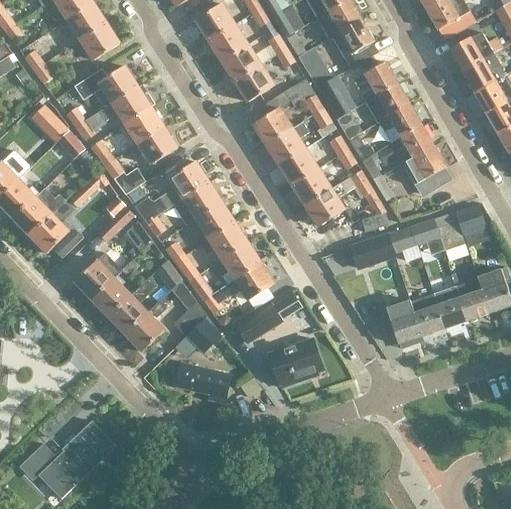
[(55,0),(68,19),(93,3),(90,0),(55,0)]
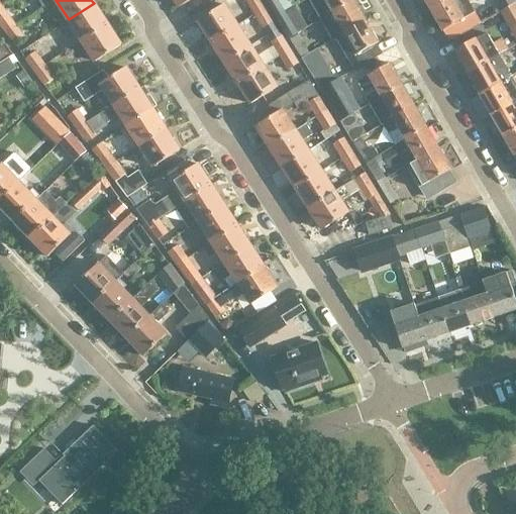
[(246,0),(254,14),(260,10),(259,8),(264,4),(262,0),(246,0)]
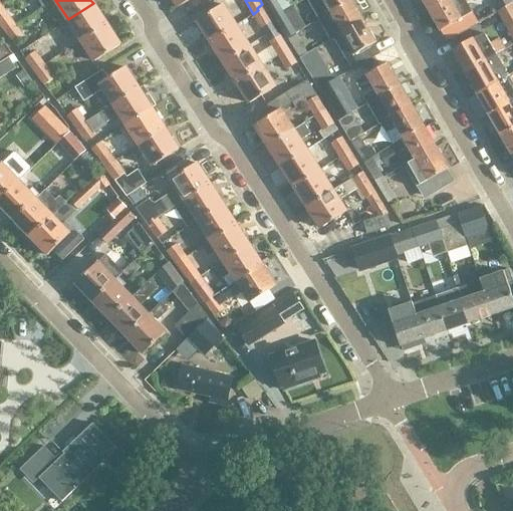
[(265,0),(275,15),(283,10),(277,0),(265,0)]
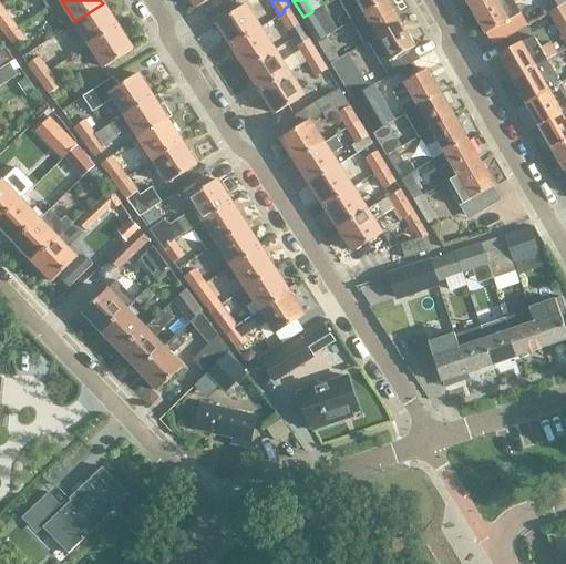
[(363,12),(384,0),(339,0),(350,19),(363,11),(363,12)]
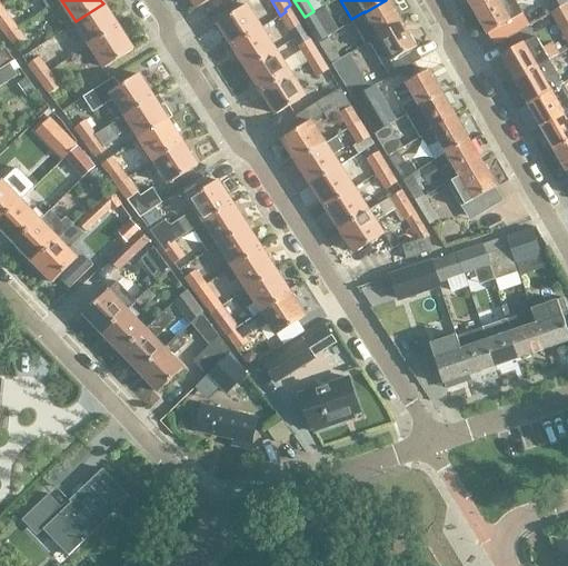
[(365,12),(365,11),(351,19),(365,42),(369,40),(369,41),(401,21),(389,0),(386,0),(365,12)]
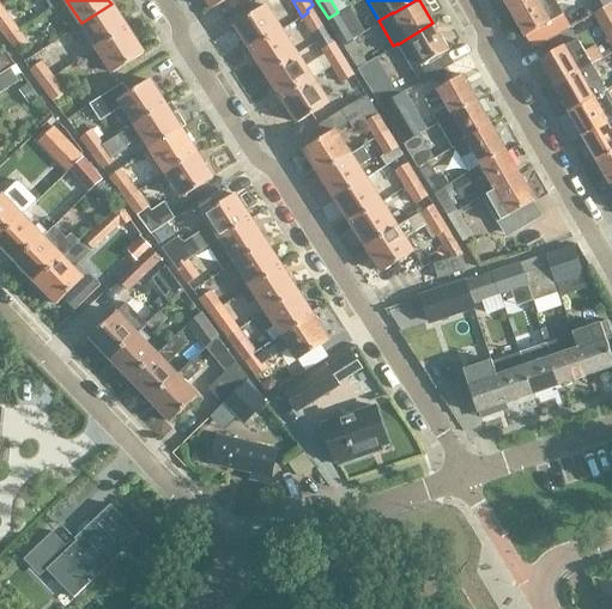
[(506,0),(510,10),(527,0),(506,0)]
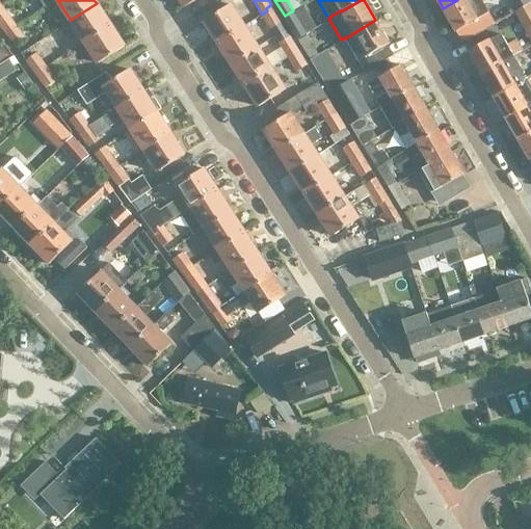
[(455,30),(489,10),(482,0),(457,0),(443,8),(455,30)]
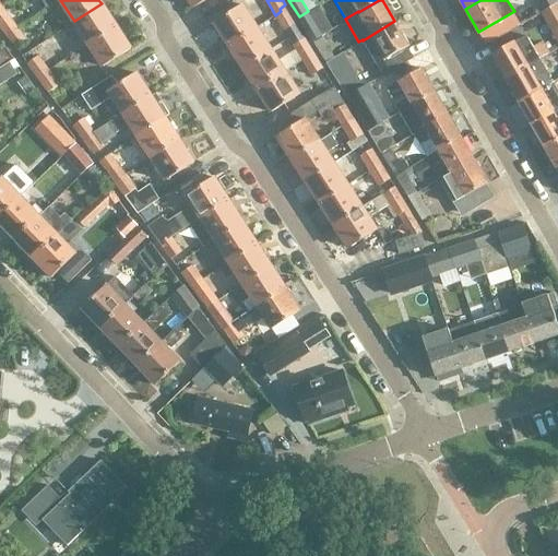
[(541,0),(545,9),(557,1),(557,0),(541,0)]
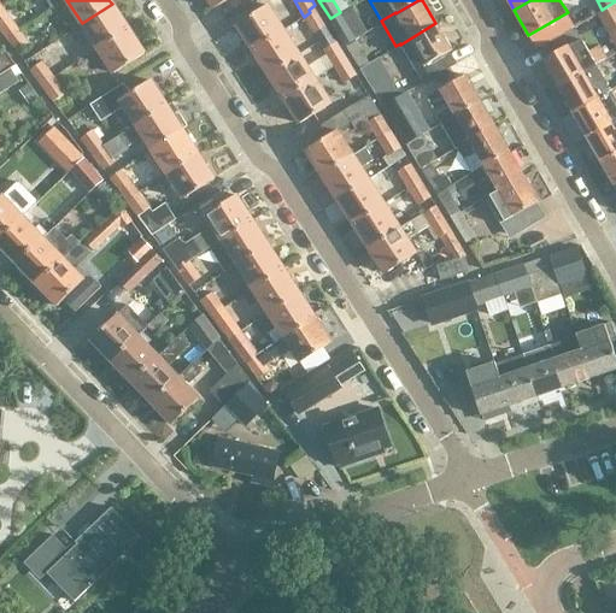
[(598,12),(615,42),(615,1),(602,10),(598,12)]
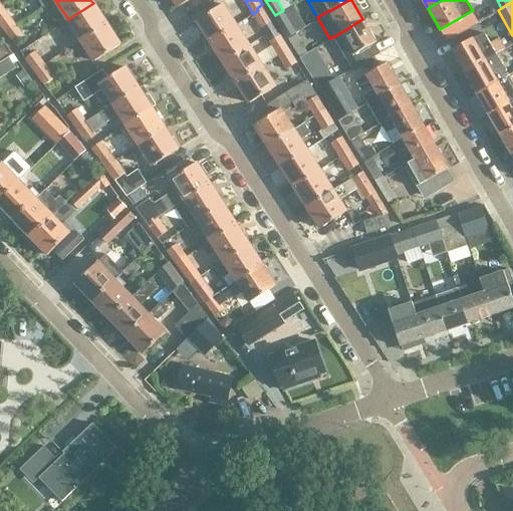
[(210,39),(236,23),(222,2),(197,19),(210,39)]
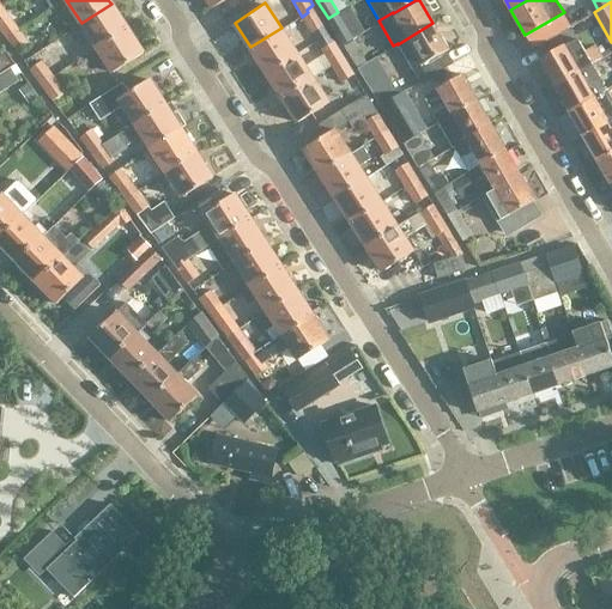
[(127,28),(111,4),(82,23),(96,47),(97,47),(127,28)]
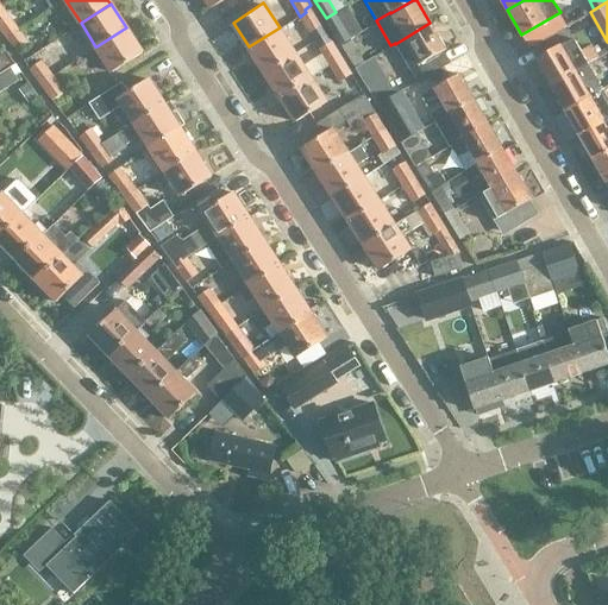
[(306,12),(300,17),(308,31),(323,24),(311,5),(305,10),(306,12)]
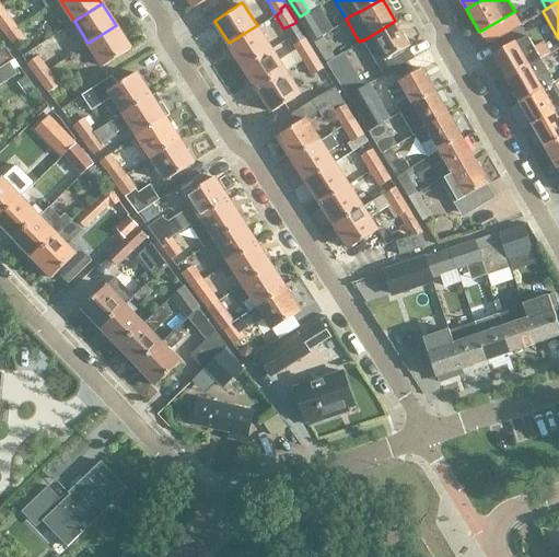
[(16,24),(3,6),(0,7),(0,24),(8,36),(13,32),(11,28),(16,24)]
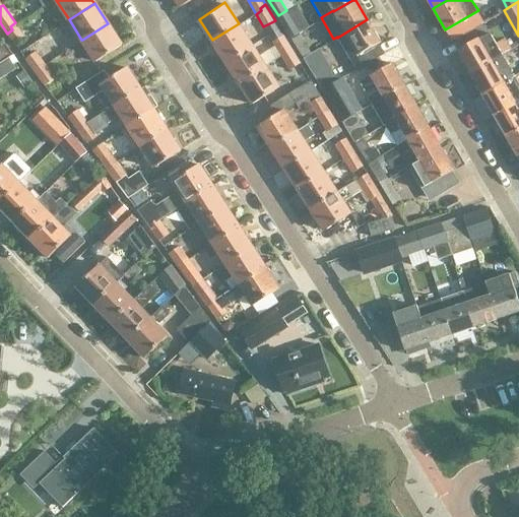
[(286,10),(278,15),(292,37),(299,31),(300,31),(300,30),(286,10)]
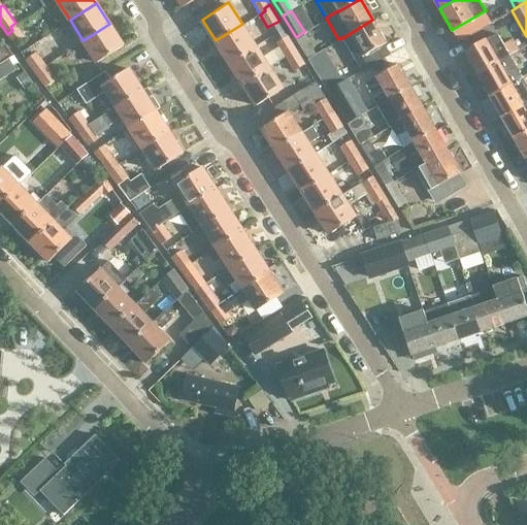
[(372,20),(342,38),(362,69),(391,52),(385,41),(372,20)]
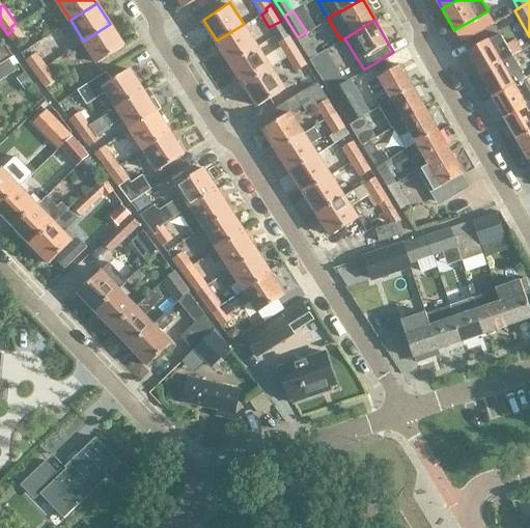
[(26,37),(16,23),(10,27),(12,30),(7,34),(16,46),(26,37)]
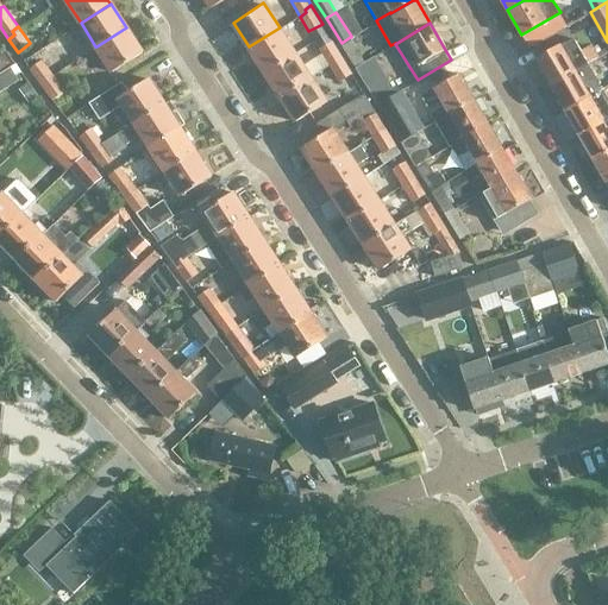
[(581,51),(566,26),(531,46),(538,58),(536,60),(550,84),(588,64),(597,60),(589,46),(581,51)]
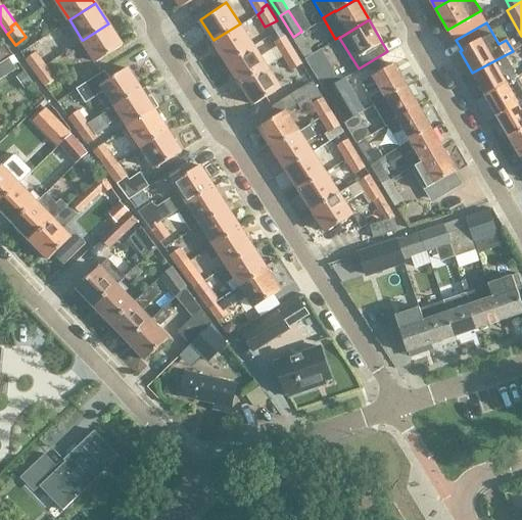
[(83,40),(82,40),(76,44),(81,51),(87,47),(96,61),(122,45),(108,24),(83,40)]
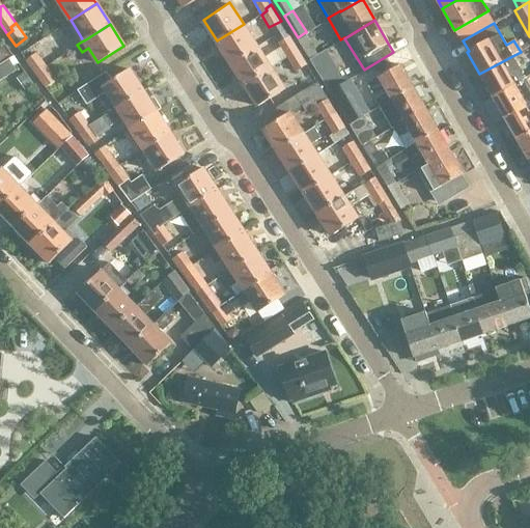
[(257,45),(244,24),(217,40),(230,62),(257,45)]
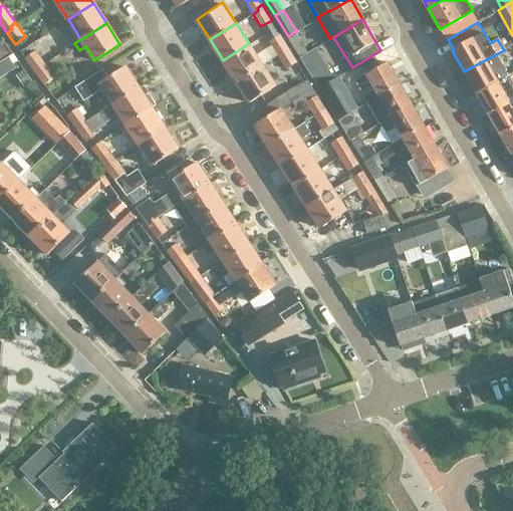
[(308,51),(295,31),(288,36),(300,56),(308,51)]
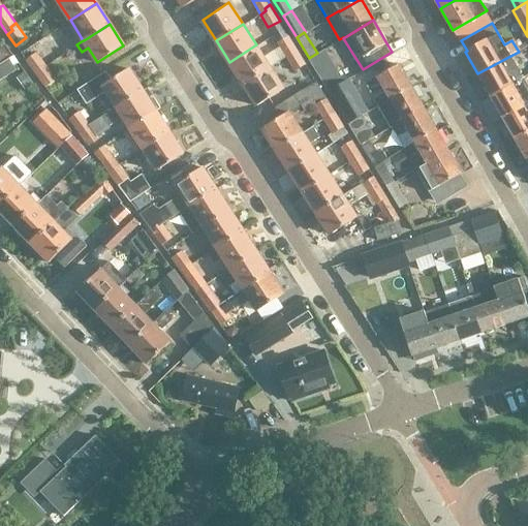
[(288,34),(276,41),(286,57),(291,53),(290,51),(296,47),(288,34)]
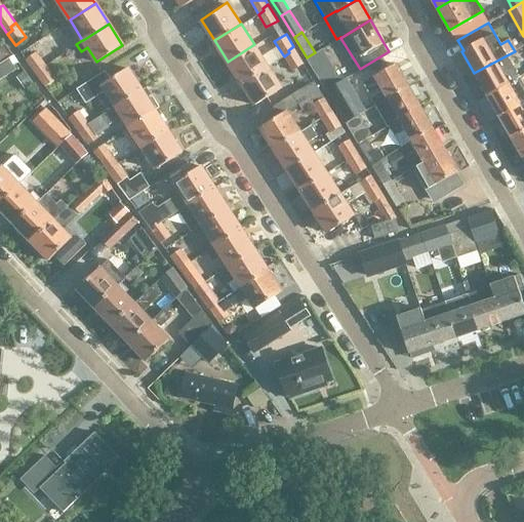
[(0,57),(8,52),(1,42),(0,43),(0,57)]
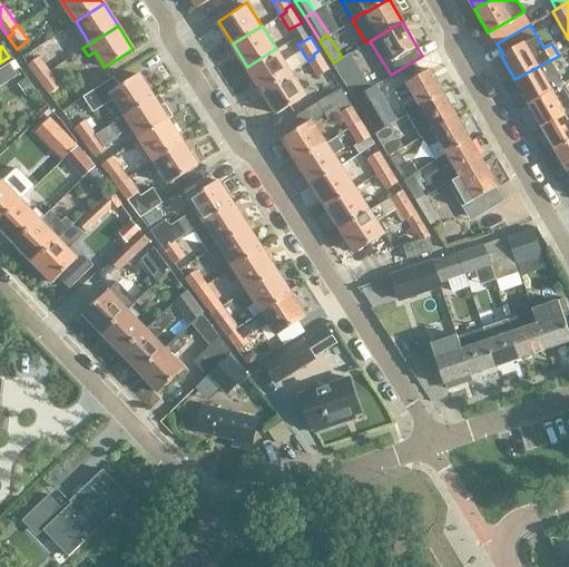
[(247,67),(262,89),(291,71),(283,59),(276,48),(247,67)]
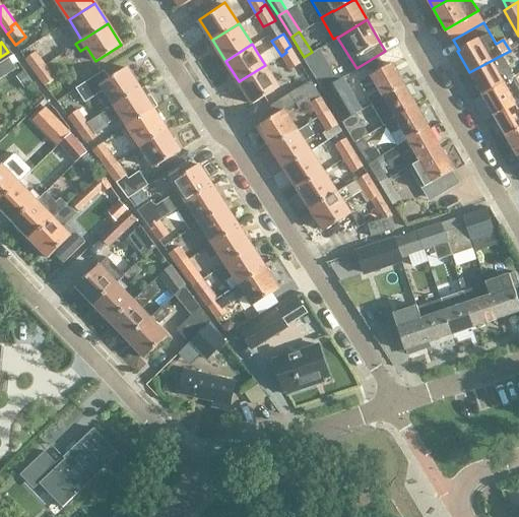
[(301,62),(290,46),(285,50),(286,52),(281,56),(288,68),(301,62)]
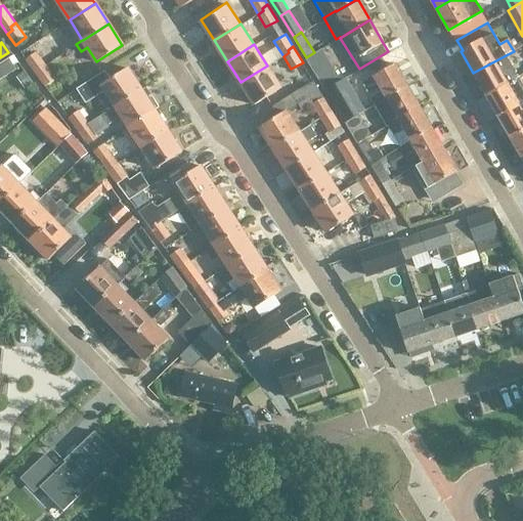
[(35,71),(45,63),(36,50),(26,58),(35,71)]
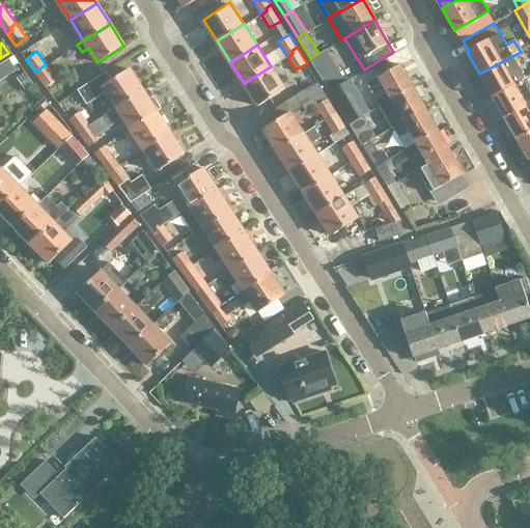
[(328,70),(318,53),(310,58),(321,75),(328,70)]
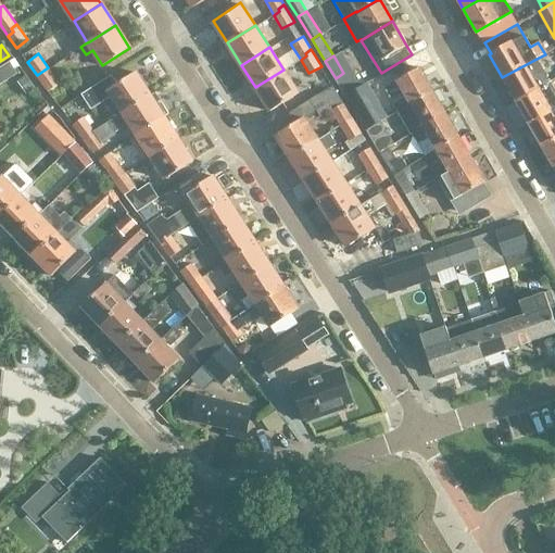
[(537,59),(502,77),(516,100),(550,80),(537,59)]
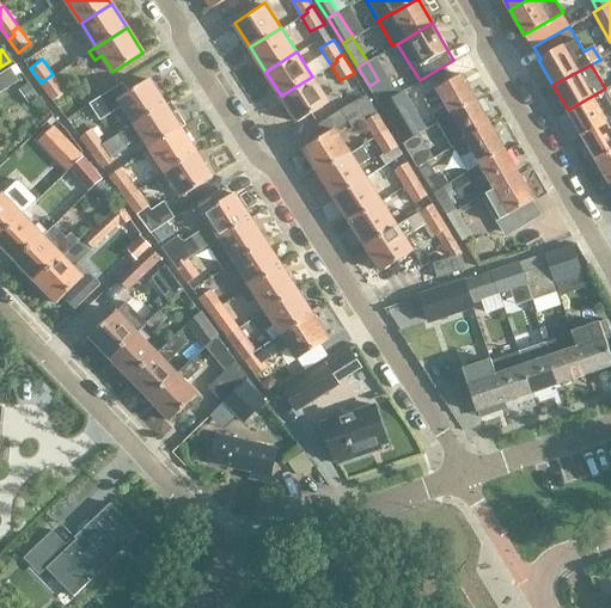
[(0,90),(19,79),(11,66),(0,72),(0,90)]
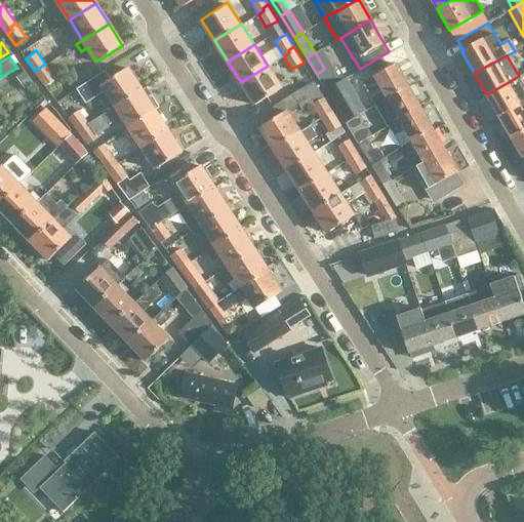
[(395,63),(373,75),(361,82),(367,93),(379,85),(386,96),(387,97),(408,85),(395,63)]
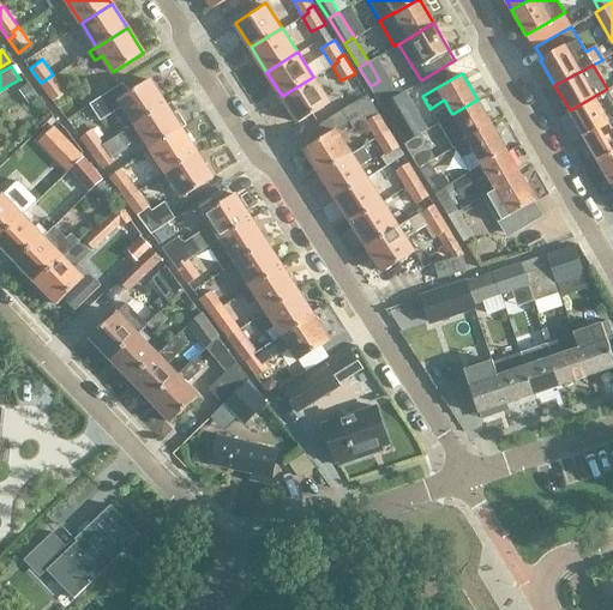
[(53,74),(41,83),(52,100),(65,90),(53,74)]
